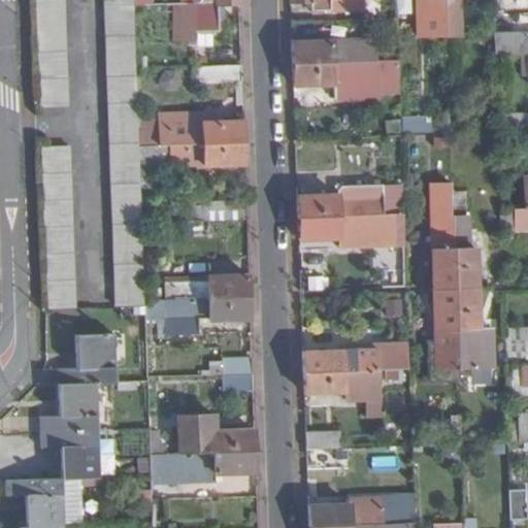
[(63,0),(43,0),(35,0),(39,107),(67,106),(63,0)]
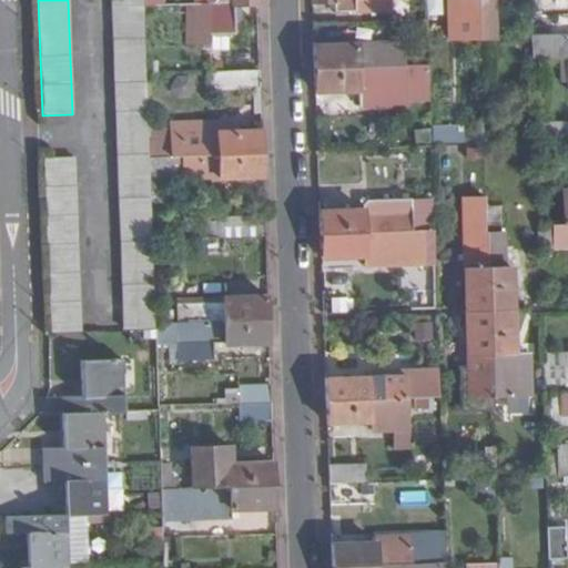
[(143,7),(142,0),(109,0),(122,330),(154,328),(154,324),(151,241),(150,201),(149,159),(145,75),(143,7)]
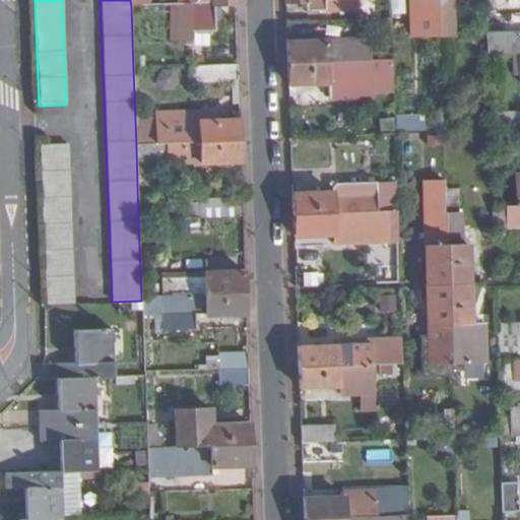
[(283,0),(284,3),(306,3),(307,12),(353,10),(352,0),(283,0)]
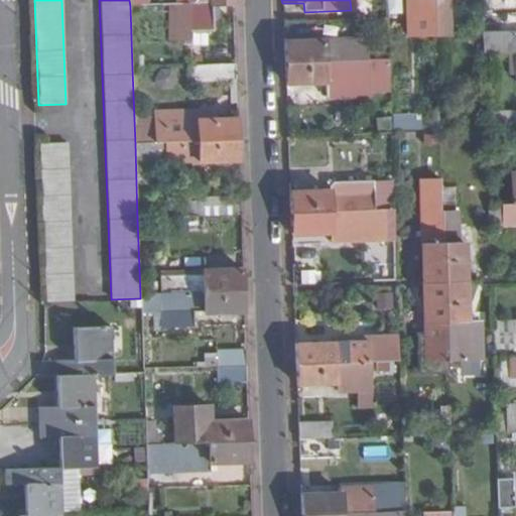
[(406,0),(408,40),(434,39),(434,25),(432,0),(406,0)]
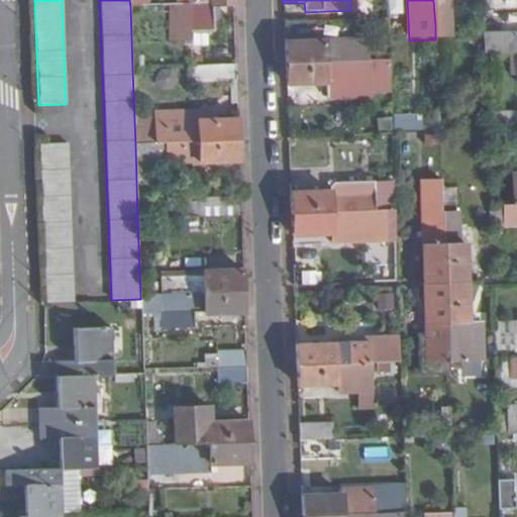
[(433,0),(435,25),(451,25),(449,0),(433,0)]
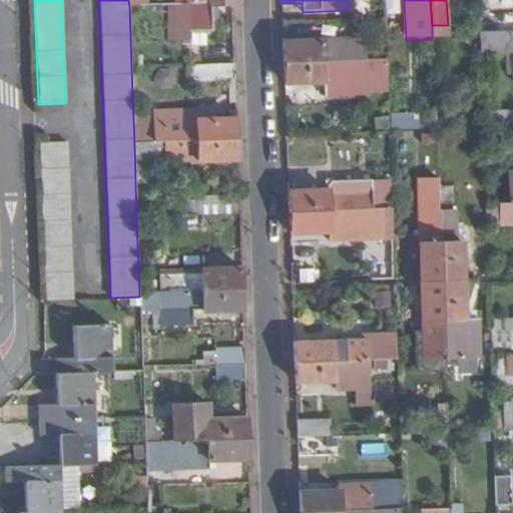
[(208,5),(174,6),(174,22),(187,22),(187,32),(210,32),(209,16),(215,16),(214,5),(208,5)]
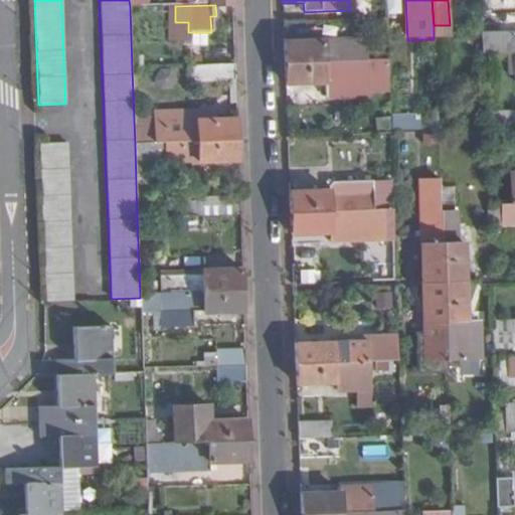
[(481,14),(481,34),(490,33),(490,14),(481,14)]
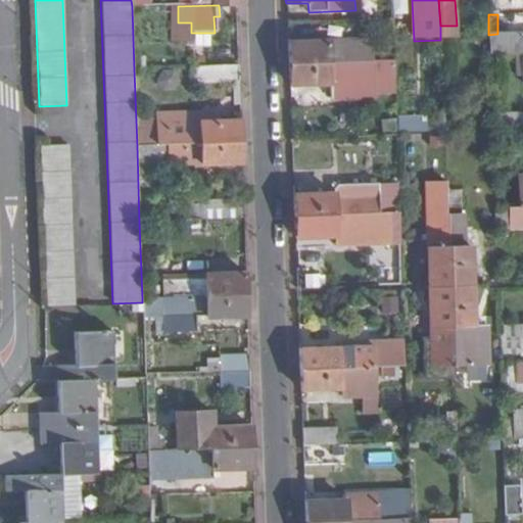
[(522,19),(507,20),(508,34),(522,33),(522,19)]
